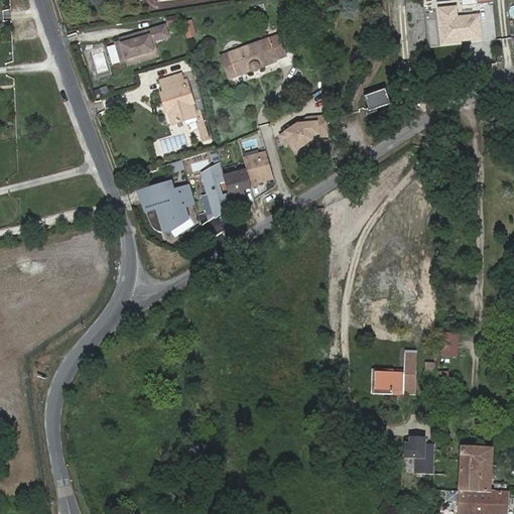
[(454,4),(434,6),(438,43),(480,39),(477,13),(455,16),(454,4)]
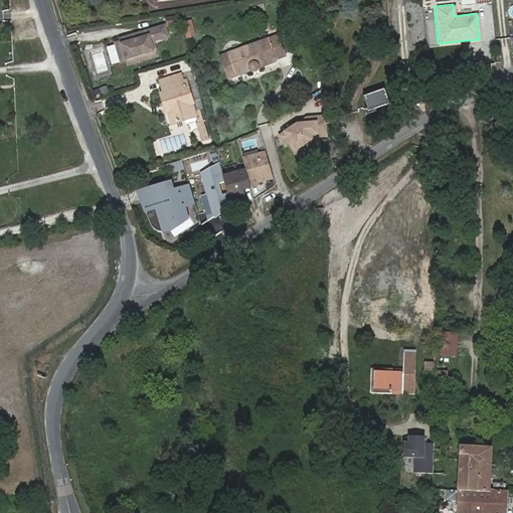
[(190,23),(181,25),(184,36),(193,34),(190,23)]
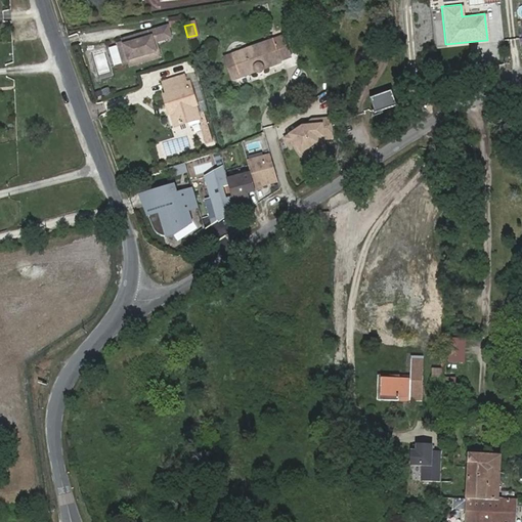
[(165,27),(121,39),(122,42),(128,63),(155,56),(150,41),(168,36),(165,27)]
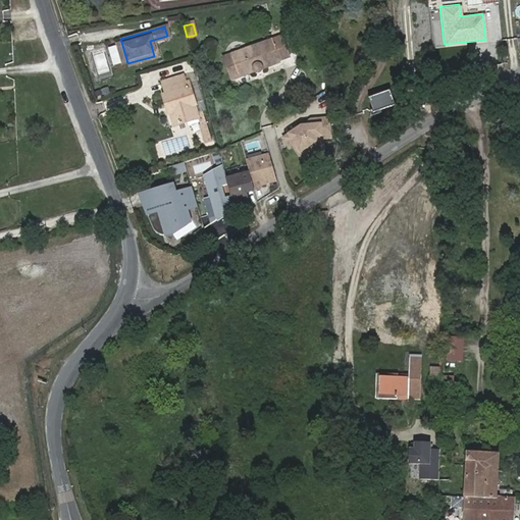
[(278,35),(230,53),(223,56),(230,75),(238,73),(239,74),(251,70),(251,71),(252,71),(252,72),(253,72),(256,72),(257,72),(258,71),(259,71),(259,70),(260,69),(261,68),(261,67),(261,66),(278,60),(277,58),(287,55),(278,35)]
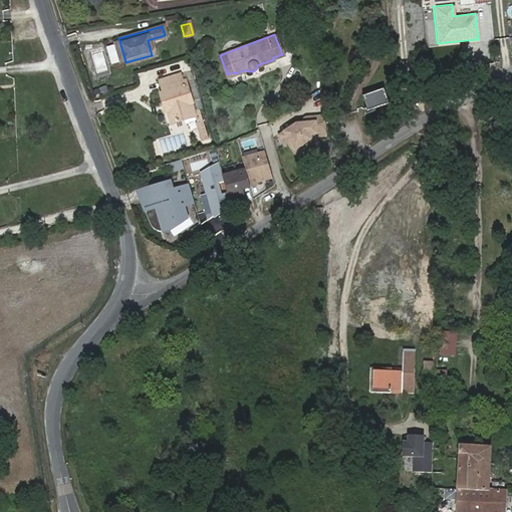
[(125,59),(119,41),(114,43),(119,61),(125,59)]
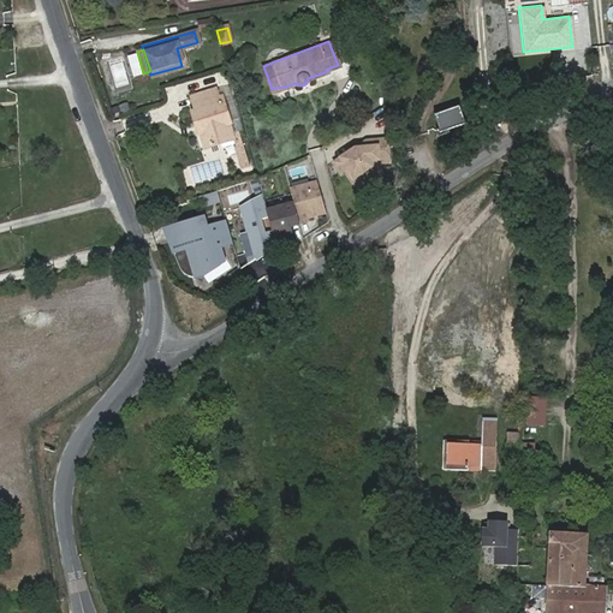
[(215,91),(214,88),(191,96),(196,109),(192,111),(198,132),(204,130),(209,143),(219,141),(221,140),(220,136),(230,132),(220,101),(219,96),(216,96),(215,91)]
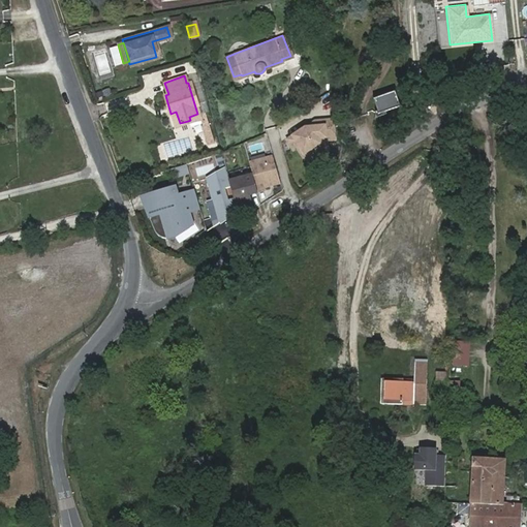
[(195,75),(185,79),(186,83),(188,83),(189,87),(198,84),(195,75)]
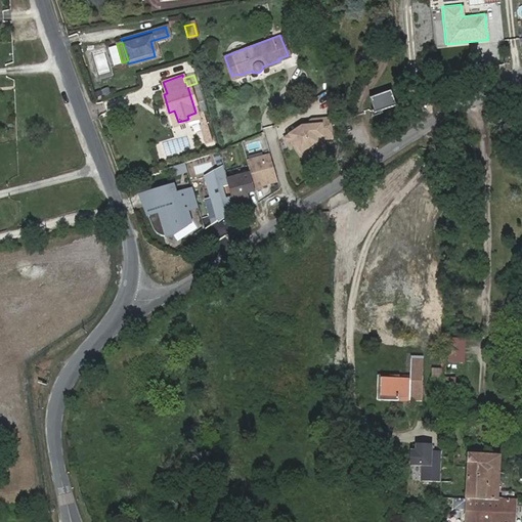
[(391,87),(370,95),(376,111),(396,102),(391,87)]
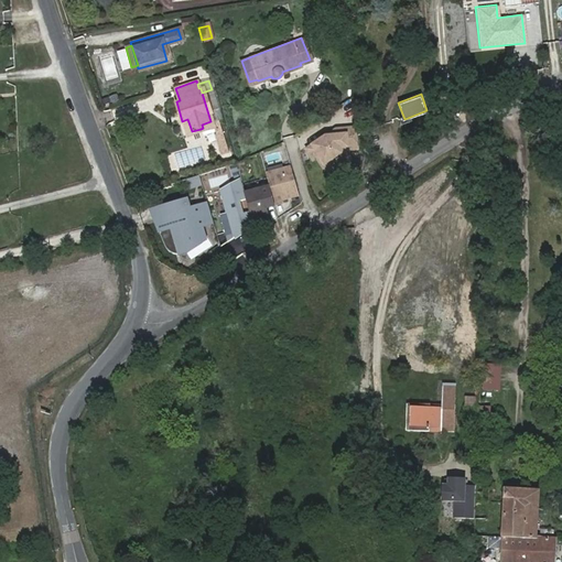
[(187,119),(182,121),(186,133),(192,131),(187,119)]
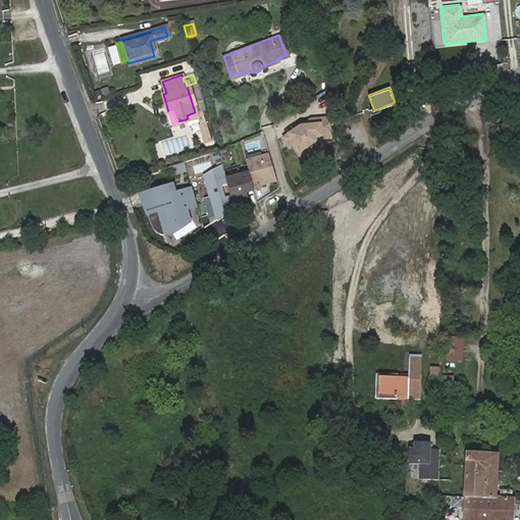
[(200,111),(195,112),(197,116),(199,123),(199,124),(204,122),(200,111)]
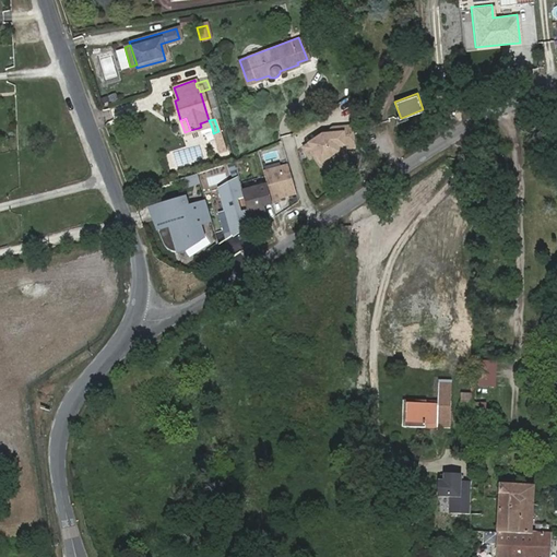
[(209,120),(200,123),(201,127),(199,128),(201,135),(213,132),(211,125),(209,120)]
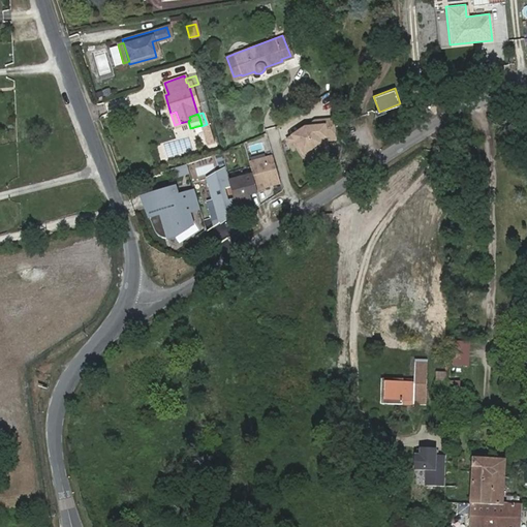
[(315,119),(288,135),(293,145),(300,142),(309,157),(328,146),(327,138),(337,137),(336,117),(315,119)]
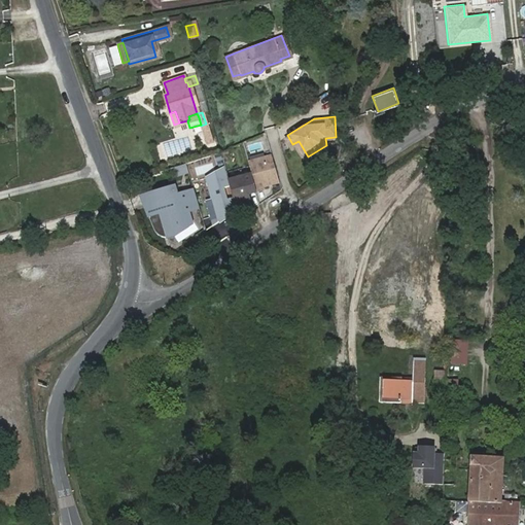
[(212,141),(206,124),(201,126),(200,126),(206,143),(212,141)]
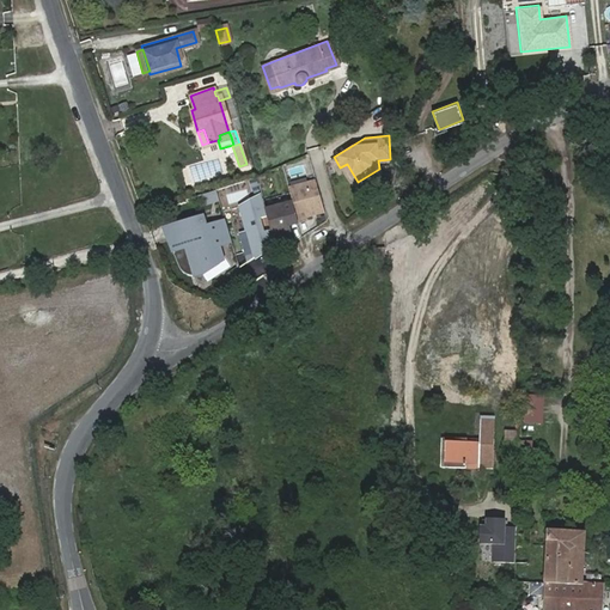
[(297,219),(298,220),(307,217),(306,213),(324,208),(313,177),(287,185),(297,219)]
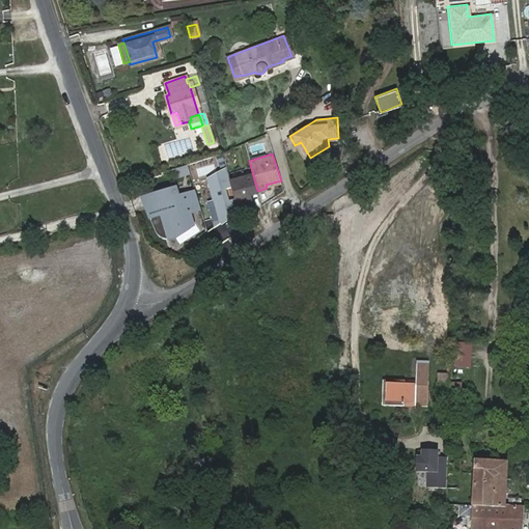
[(183,163),(173,166),(175,175),(186,172),(183,163)]
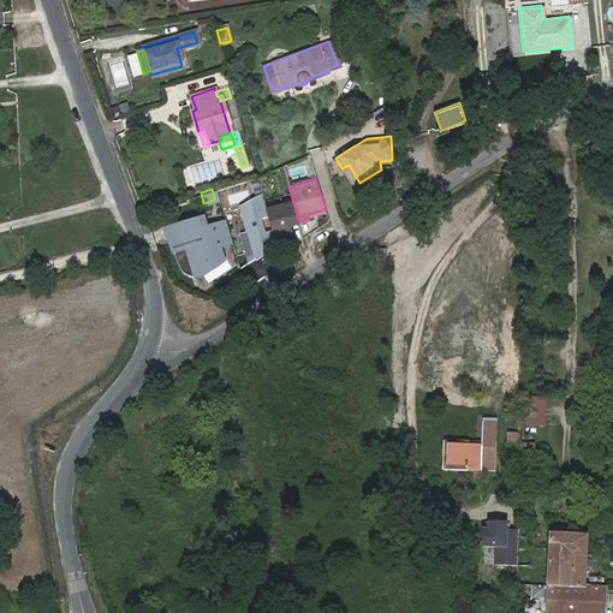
[(265,208),(261,197),(240,204),(248,231),(240,233),(248,261),(275,243),(273,237),(265,208)]
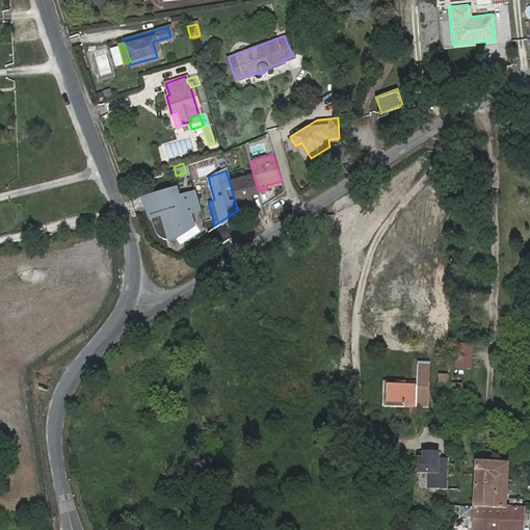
[(229,180),(236,205),(247,201),(245,194),(258,190),(253,173),(229,180)]
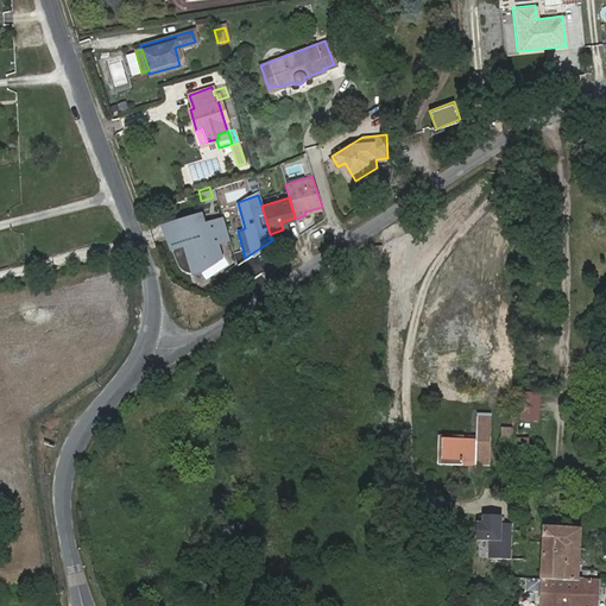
[(204,212),(162,225),(170,250),(185,245),(194,271),(206,273),(223,256),(219,241),(229,238),(223,216),(207,221),(204,212)]
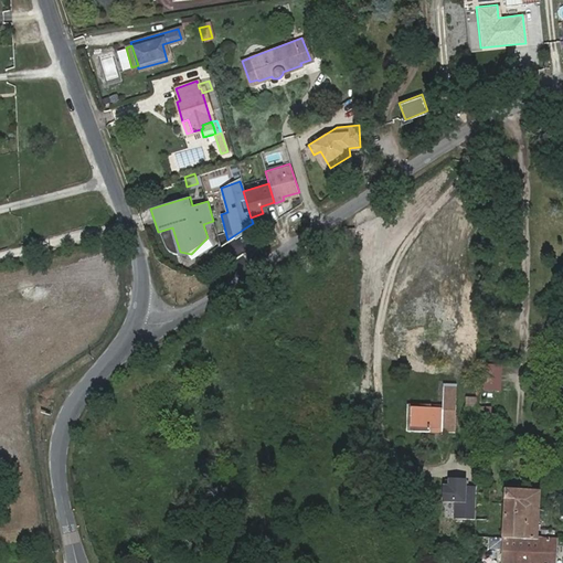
[(500,362),(482,362),(481,389),(500,390),(500,362)]
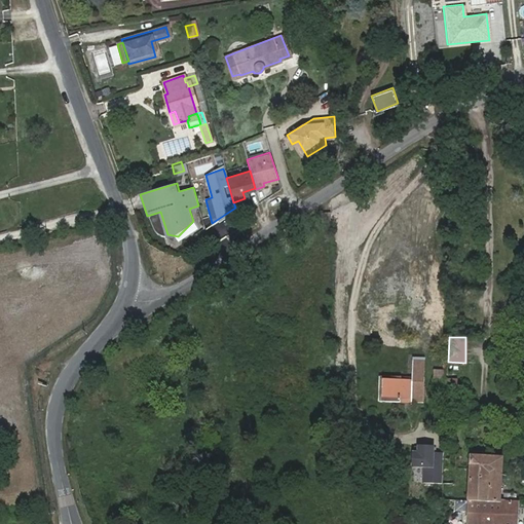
[(420,400),(421,359),(410,359),(409,373),(409,377),(398,376),(398,373),(383,373),(383,399),(398,400),(398,396),(407,396),(407,400),(420,400)]
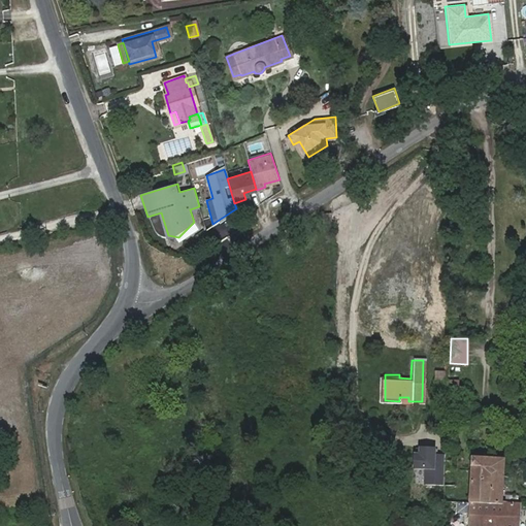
[(442,397),(444,363),(434,363),(433,397),(442,397)]
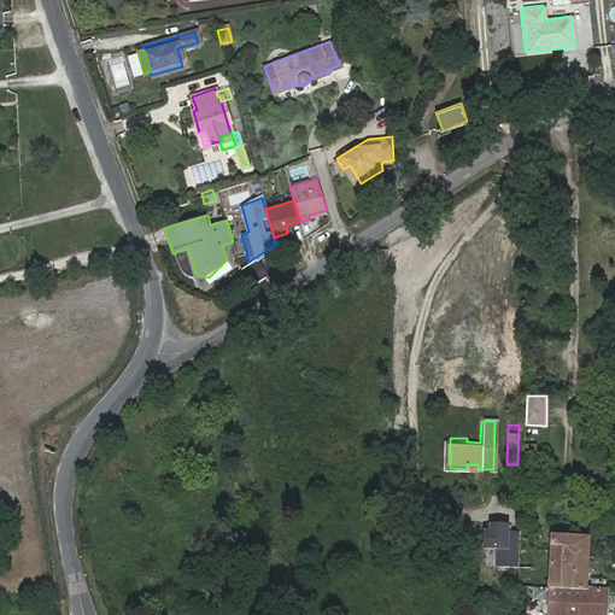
[(515,564),(516,521),(503,521),(502,528),(508,528),(507,564),(515,564)]
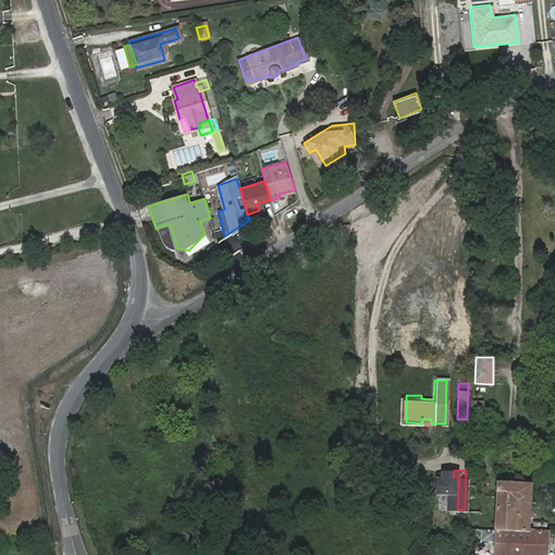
[(468,473),(465,528),(471,528),(480,528),(480,527),(481,480),(470,479),(471,473),(468,473)]
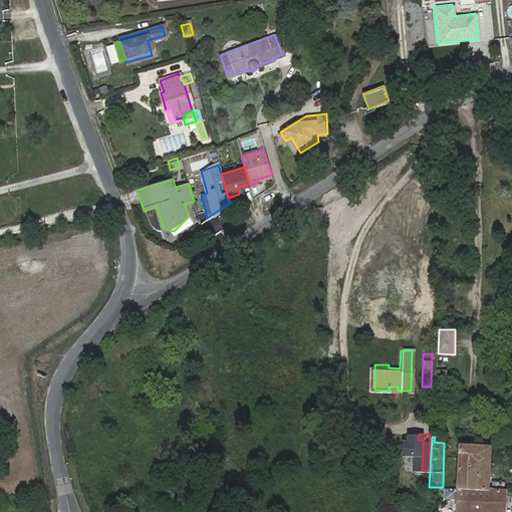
[(456,487),(487,488),(489,446),(468,445),(458,444),(456,487)]
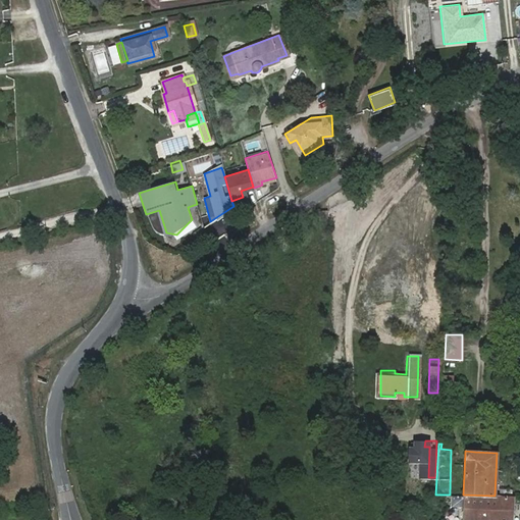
[(450,495),(442,495),(440,507),(449,508),(449,500),(462,501),(461,519),(510,519),(512,497),(495,496),(463,495),(462,496),(450,495)]
